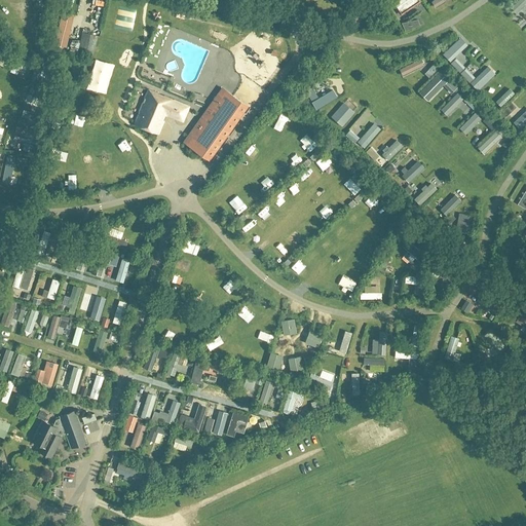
[(36,0),(35,7),(47,10),(49,0),(36,0)]
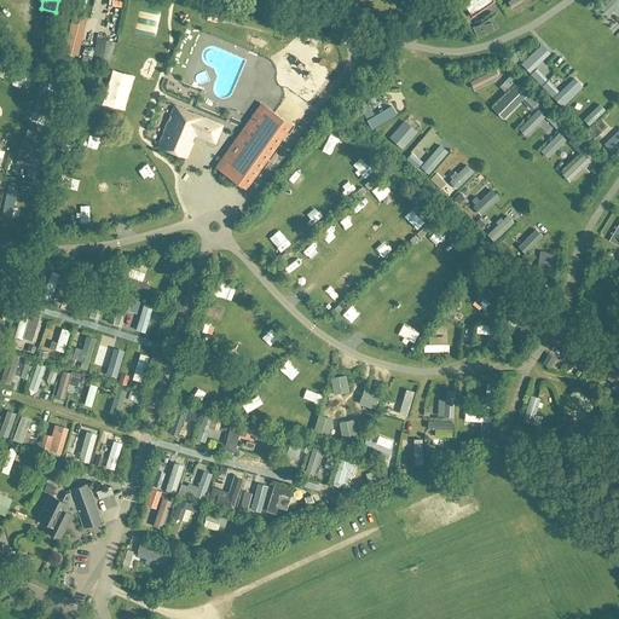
[(458,0),(472,18),(496,1),(495,0),(458,0)]
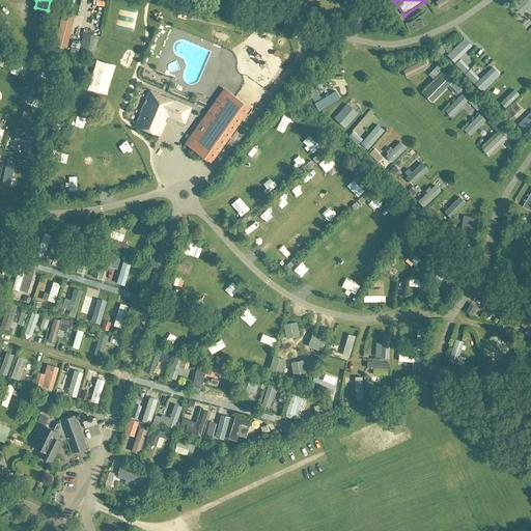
[(530,0),(523,0),(515,7),(522,15),(530,5),(530,0)]
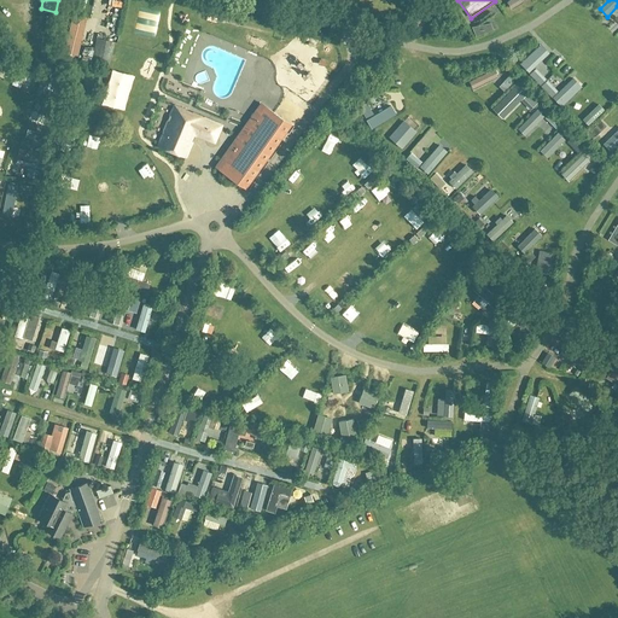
[(491,19),(476,24),(478,34),(495,29),(491,19)]
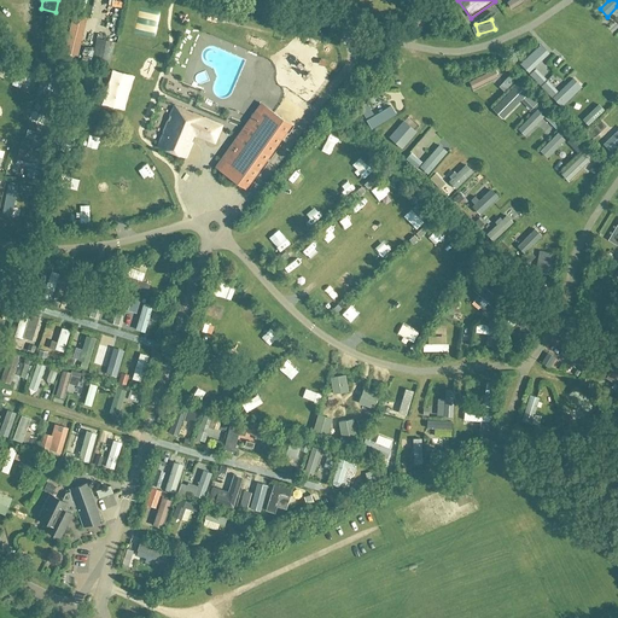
[(95,38),(94,45),(109,47),(110,40),(95,38)]
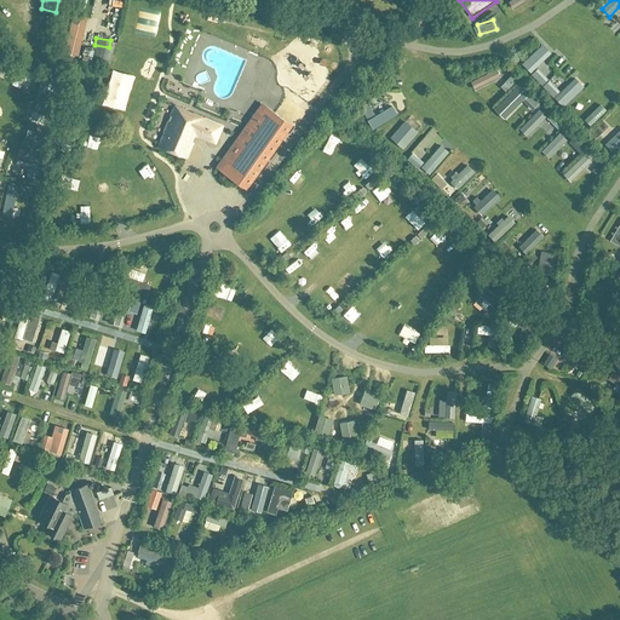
[(543,46),(522,65),(530,74),(551,55),(543,46)]
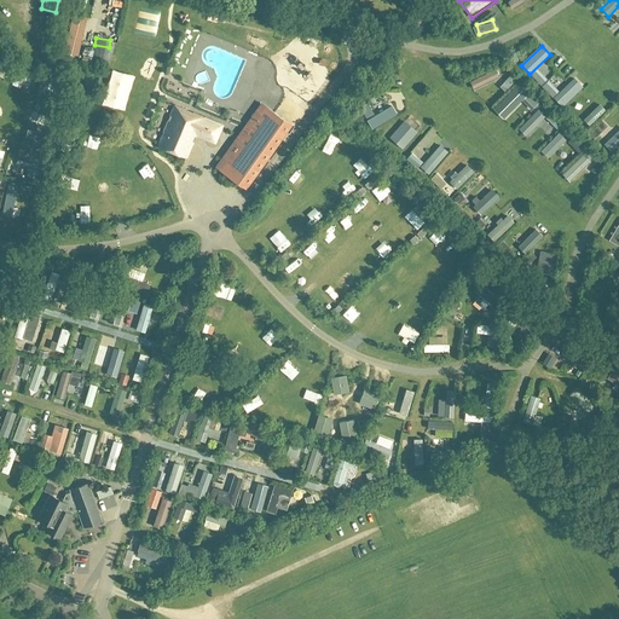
[(24,62),(15,86),(27,90),(35,67),(24,62)]
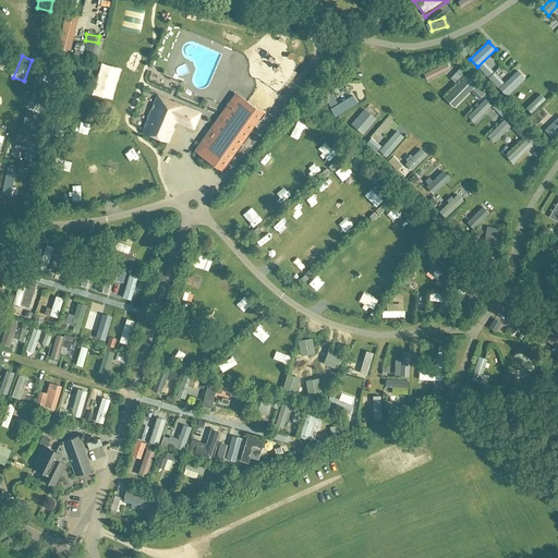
[(484,63),(478,70),(498,89),(504,84),(484,63)]
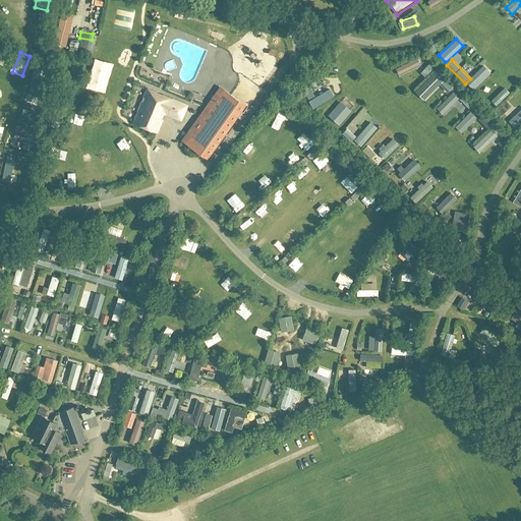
[(417,60),(396,70),(399,76),(420,67),(417,60)]
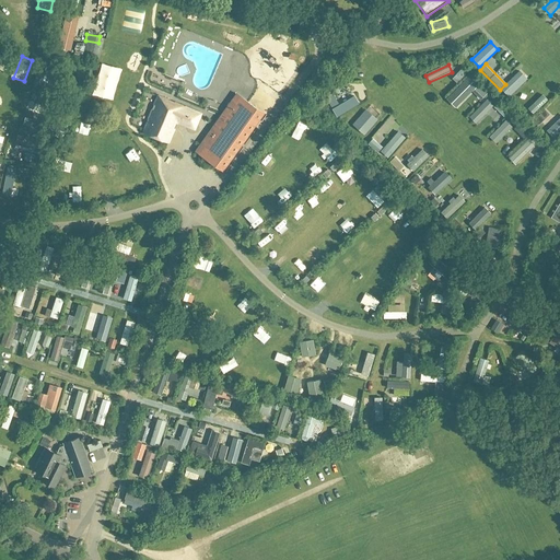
[(461,70),(452,80),(457,84),(466,74),(461,70)]
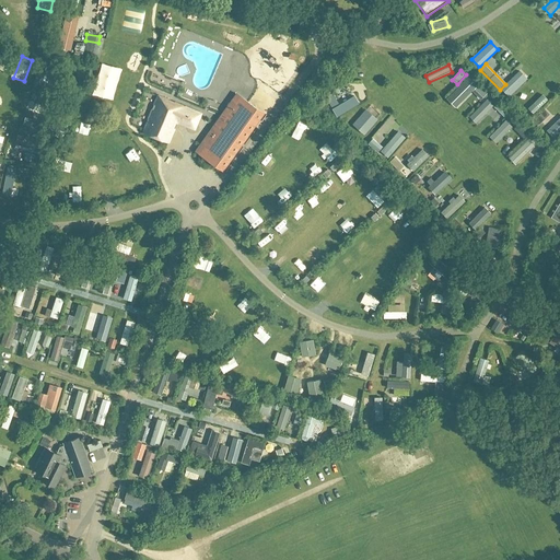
[(501,90),(509,98),(528,79),(521,71),(501,90)]
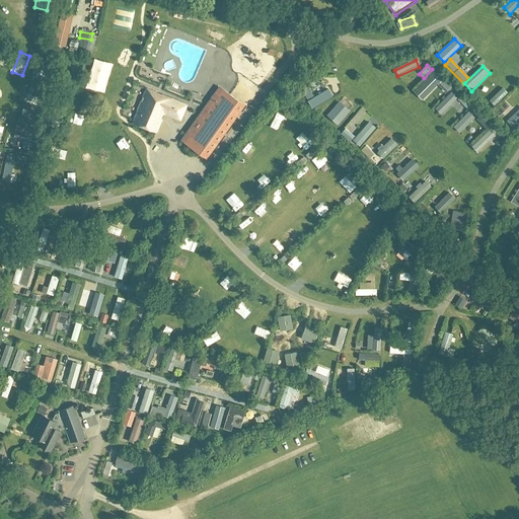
[(305,92),(311,103),(326,94),(320,84),(305,92)]
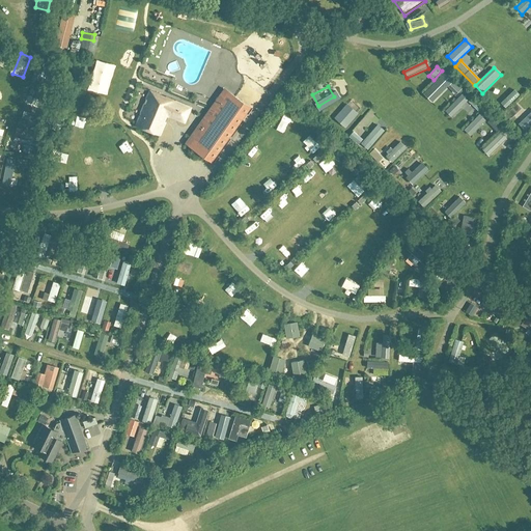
[(225,88),(187,143),(211,160),(247,107),(241,103),(243,100),(225,88)]
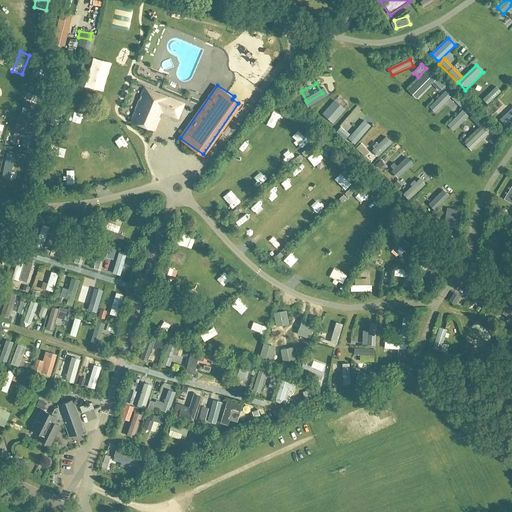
[(155,130),(160,118),(160,117),(158,116),(160,111),(162,112),(163,111),(177,117),(183,102),(145,86),(136,108),(131,120),(155,130)]
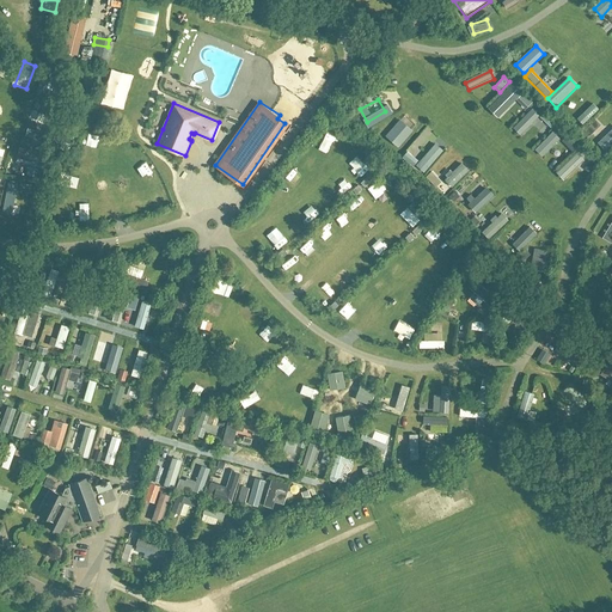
[(583,132),(589,138),(601,126),(595,120),(583,132)]
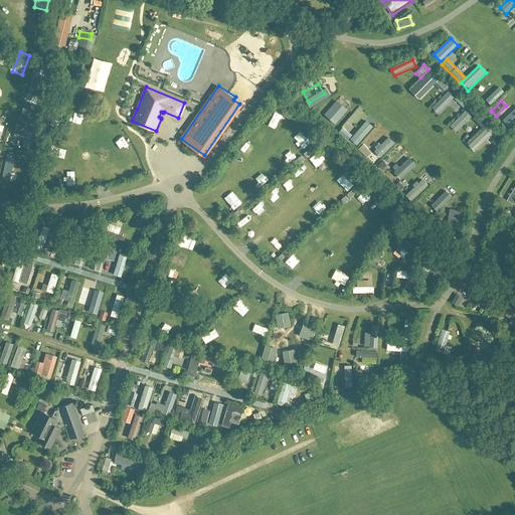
[(514,108),(503,120),(509,127),(514,121),(514,108)]
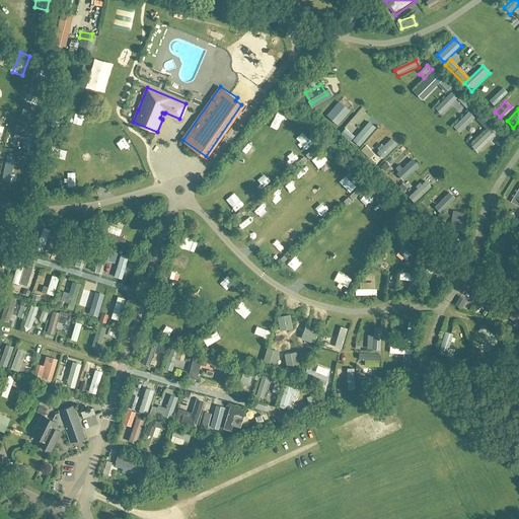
[(345,128),(341,133),(358,149),(377,129),(369,122),(355,137),(345,128)]
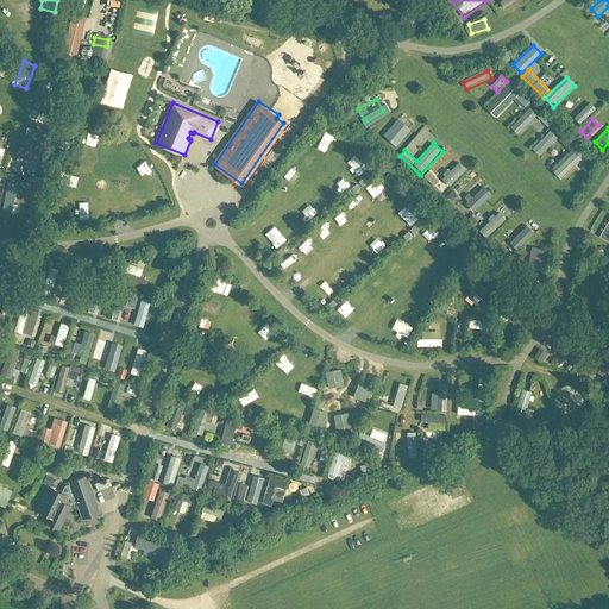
[(20,152),(18,158),(32,164),(35,158),(20,152)]
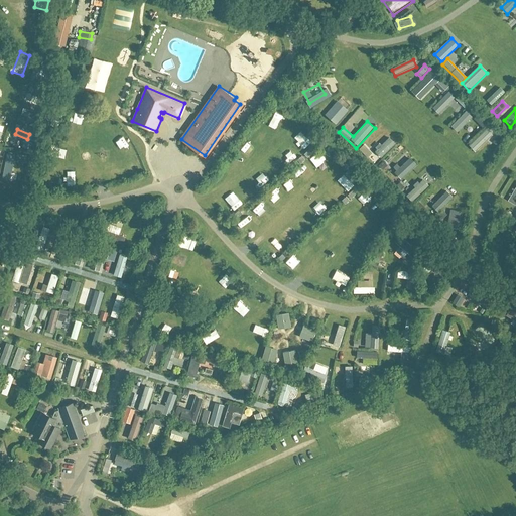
[(53,148),(51,158),(66,161),(68,151),(53,148)]
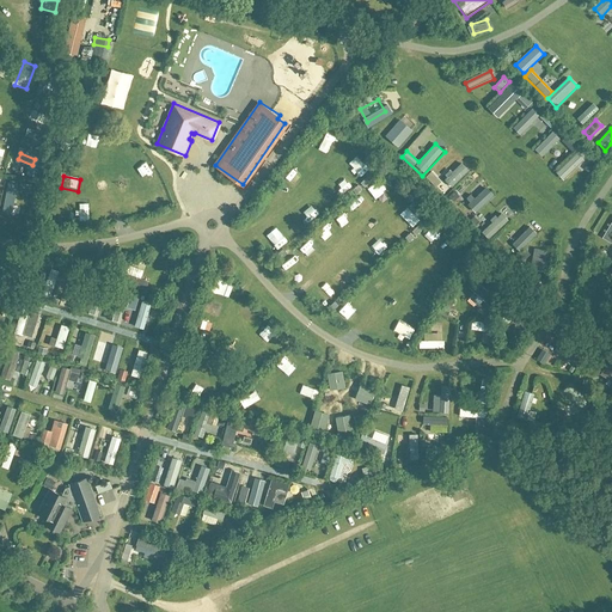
[(530,227),(513,246),(519,254),(537,234),(530,227)]
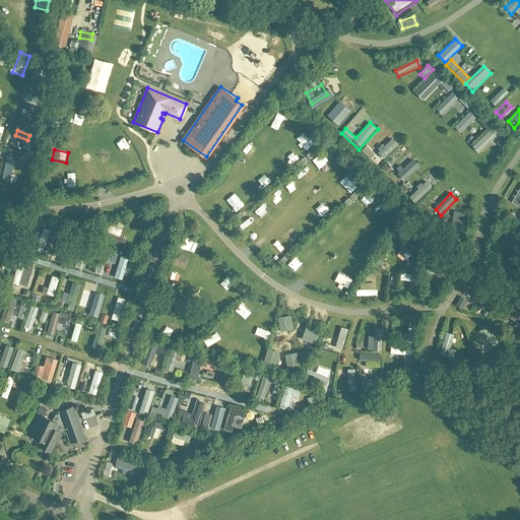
[(241,209),(245,202),(238,198),(234,205),(241,209)]
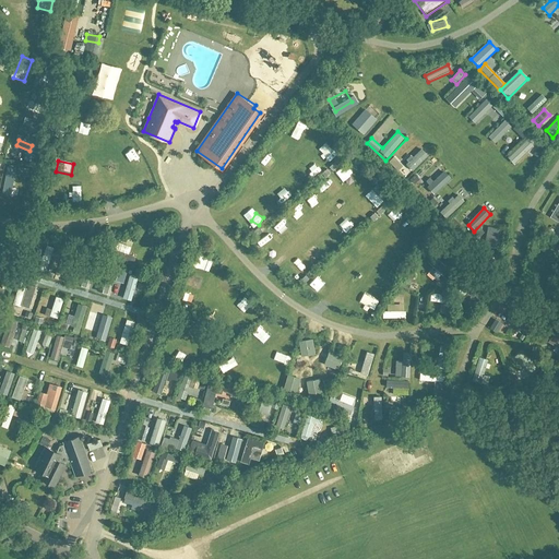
[(379,240),(385,237),(379,224),(372,228),(379,240)]
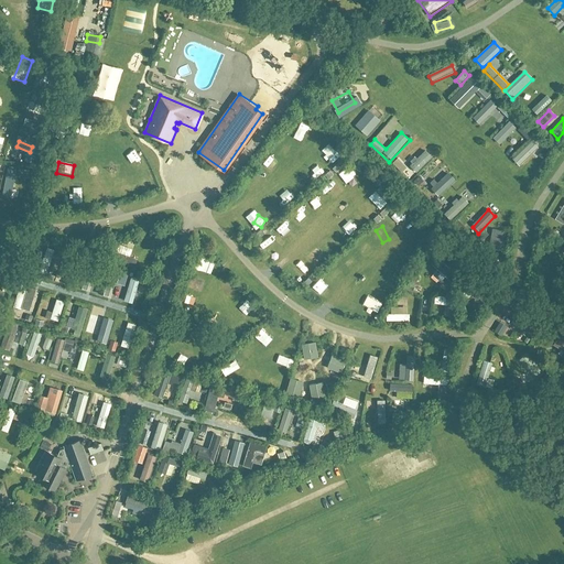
[(507,229),(492,227),(489,247),(503,249),(507,229)]
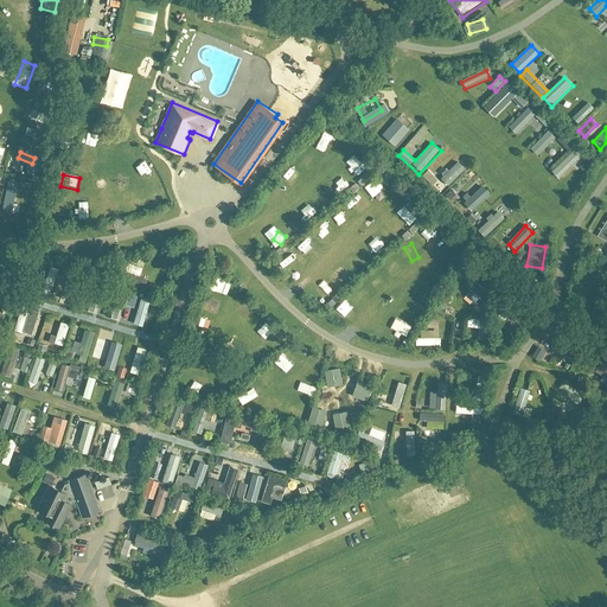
[(291,248),(281,255),(291,267),(300,260),(291,248)]
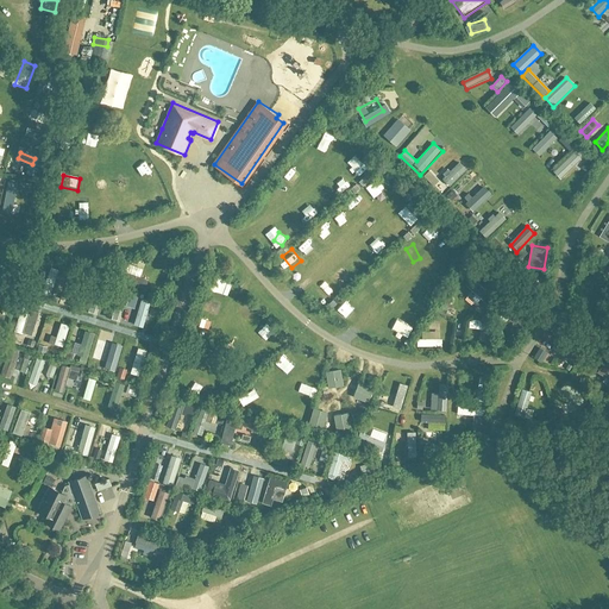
[(50,267),(41,295),(49,299),(58,269),(50,267)]
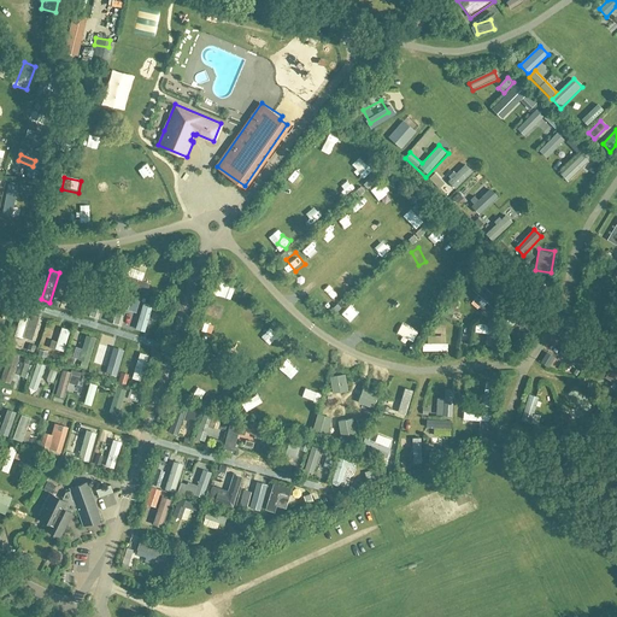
[(65,307),(75,310),(83,282),(74,280),(65,307)]
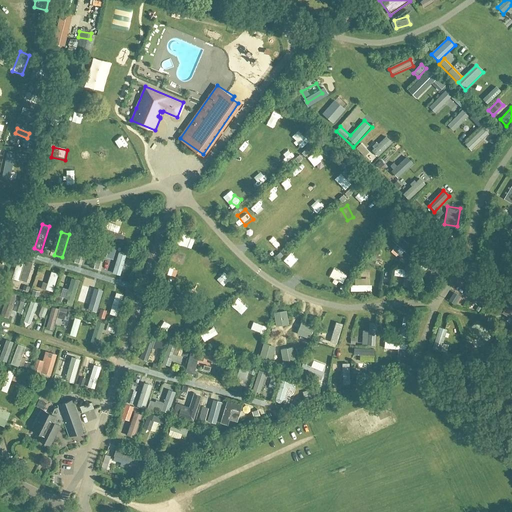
[(69,259),(77,262),(85,237),(77,234),(69,259)]
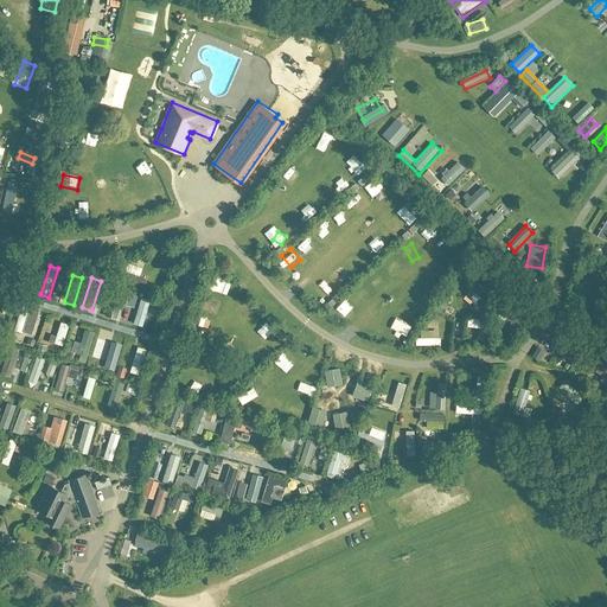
[(326,283),(320,288),(327,296),(333,292),(326,283)]
